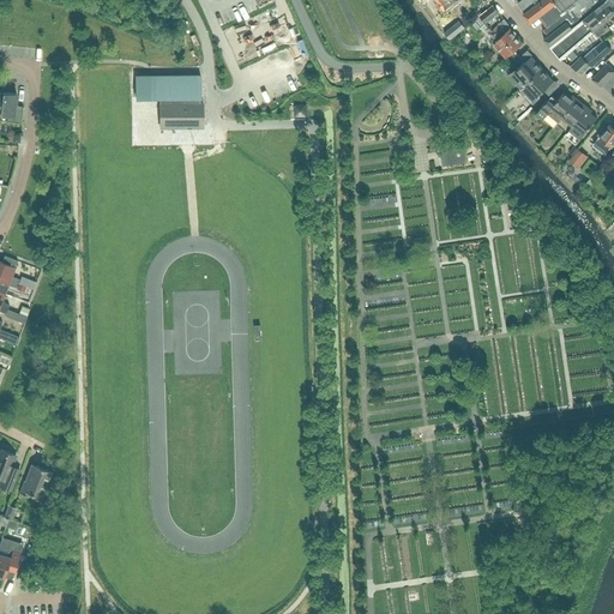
[(522,0),(518,4),(525,13),(542,0),(522,0)]
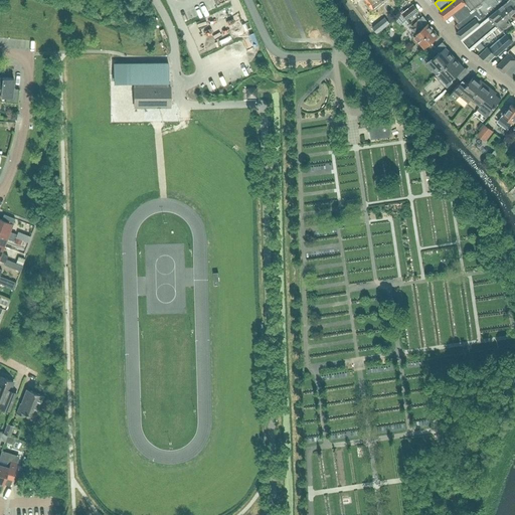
[(466,3),(463,0),(455,0),(441,11),(439,12),(445,19),(455,12),(466,3)]
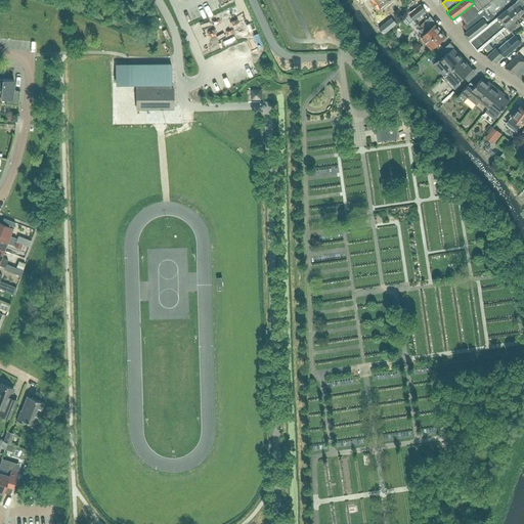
[(507,0),(506,0),(471,0),(474,3),(463,12),(469,22),(463,26),(467,32),(484,17),(487,22),(496,14),(494,10),(507,0)]
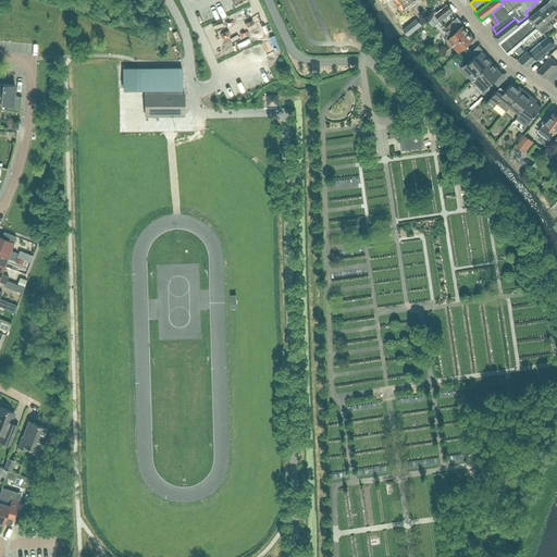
[(553,15),(556,11),(556,0),(551,0),(549,1),(541,8),(535,12),(530,16),(498,42),(508,54),(553,15)]
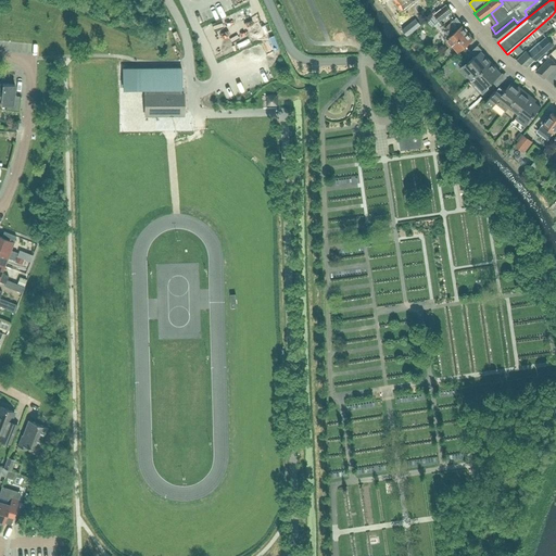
[(452,11),(446,4),(434,13),(439,20),(452,11)]
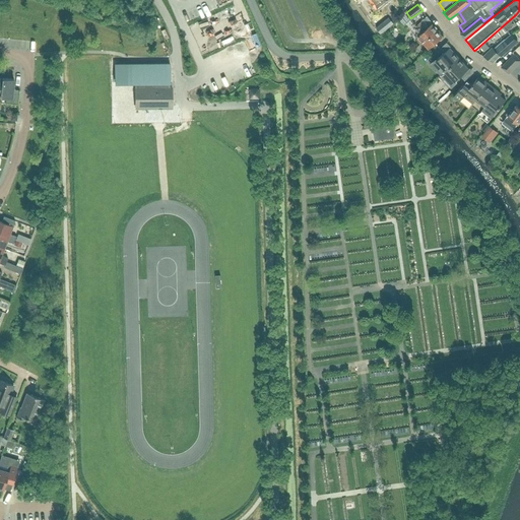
[(460,34),(465,40),(495,15),(493,14),(483,21),(480,17),(463,31),(460,34)]
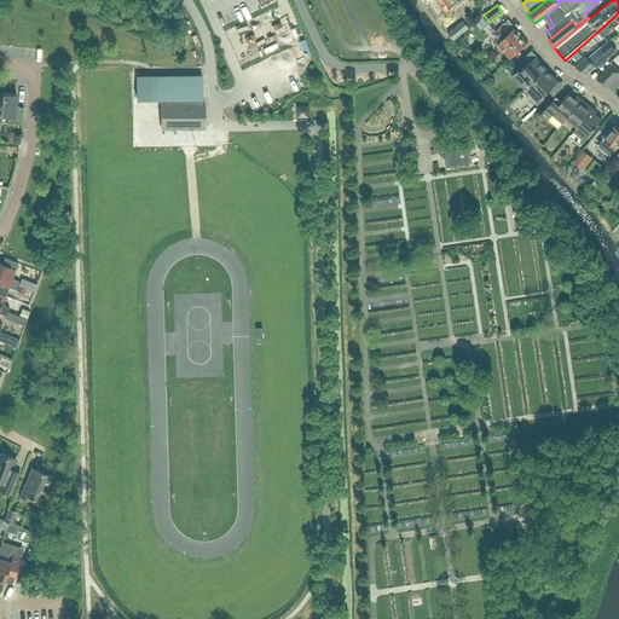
[(504,50),(520,36),(519,35),(520,34),(520,33),(518,30),(516,30),(516,32),(514,28),(513,25),(508,18),(496,29),(499,33),(495,36),(498,41),(493,45),(499,53),(504,50)]
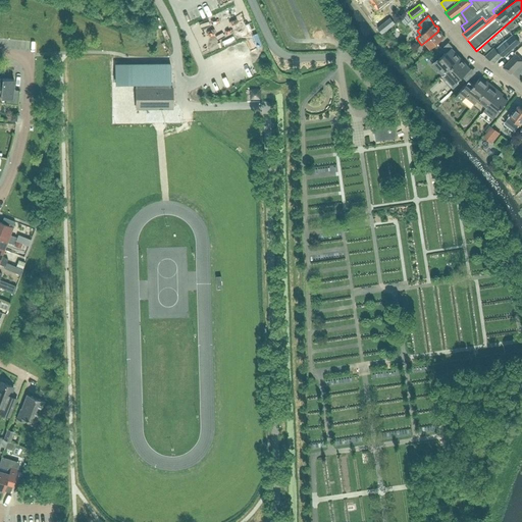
[(382,23),(379,25),(377,28),(381,33),(386,29),(382,24),(382,23)]
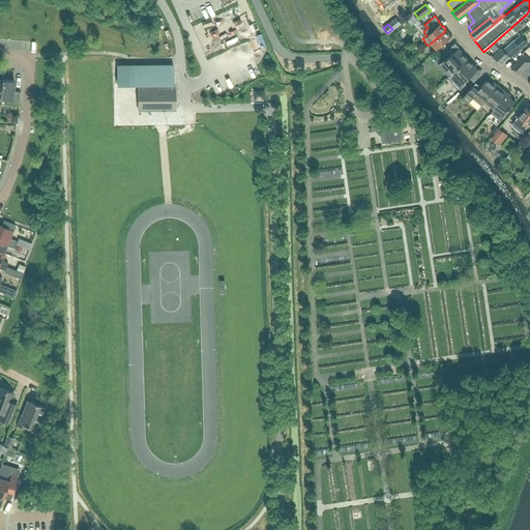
[(445,31),(432,42),(437,49),(450,37),(448,34),(449,33),(447,30),(445,31)]
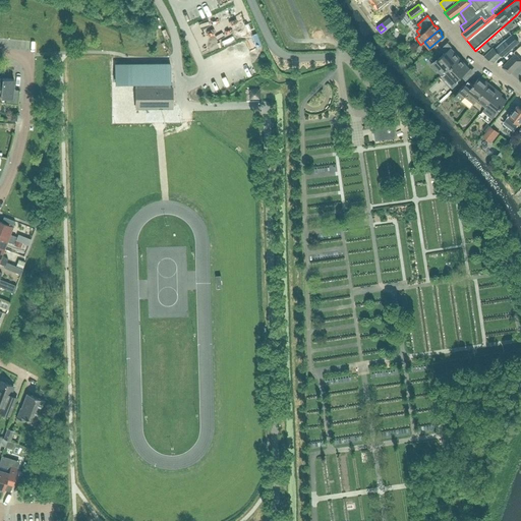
[(495,50),(502,56),(502,57),(513,47),(506,39),(495,49),(495,50)]
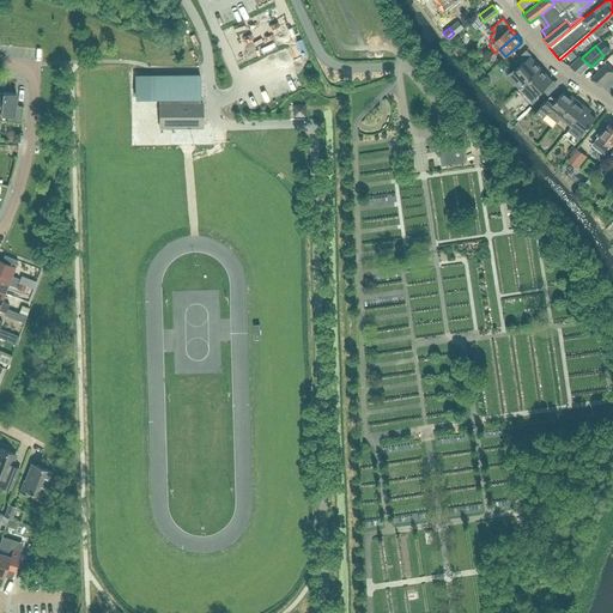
[(612,72),(612,54),(612,53),(604,61),(606,62),(589,80),(599,87),(612,72)]
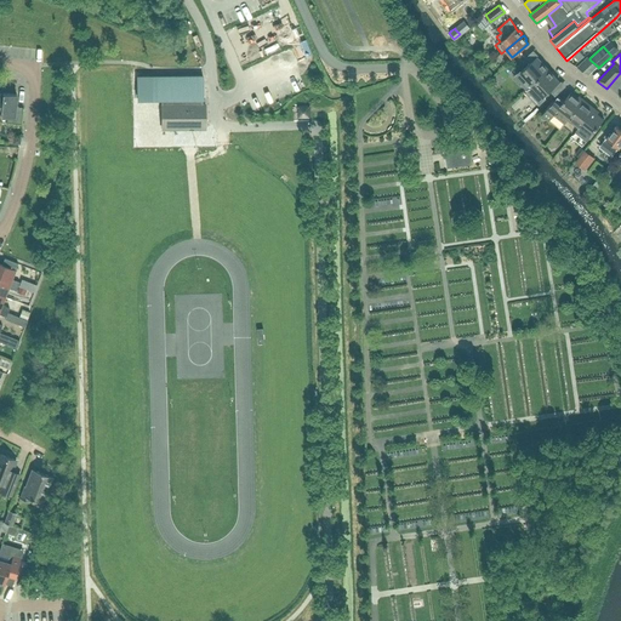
[(590,60),(590,58),(587,56),(577,66),(588,74),(598,67),(590,60)]
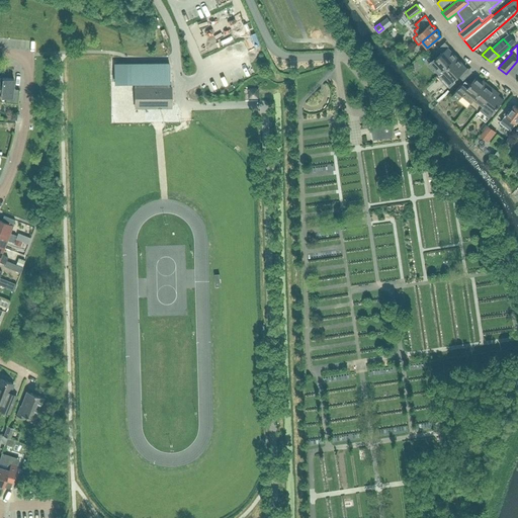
[(431,62),(428,64),(437,75),(440,72),(456,58),(447,48),(431,62)]
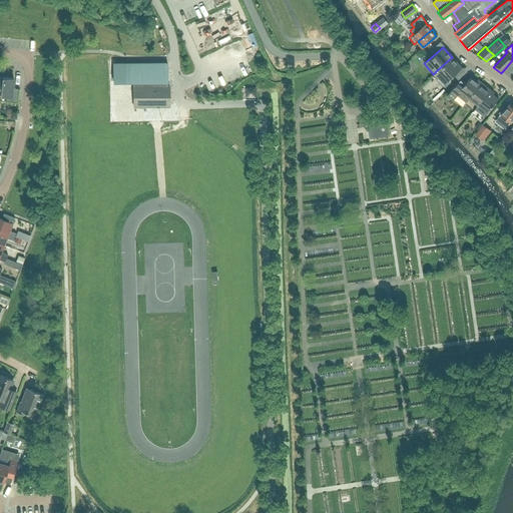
[(436,71),(433,74),(442,84),(445,82),(453,75),(461,67),(452,57),(436,71)]
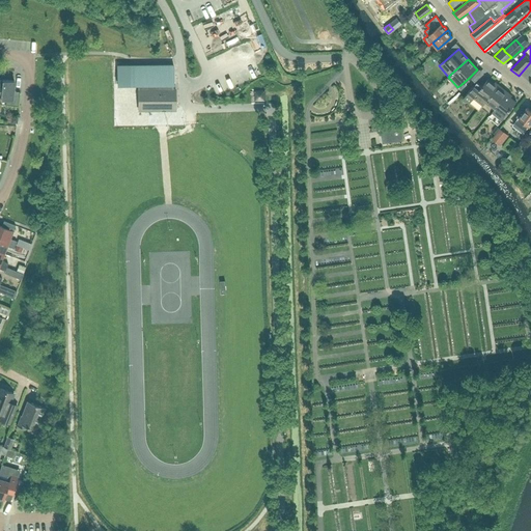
[(120,64),(116,64),(116,84),(120,84),(137,84),(137,88),(137,109),(175,109),(175,106),(175,93),(175,87),(172,87),(172,83),(172,74),(172,70),(172,64),(120,64)]
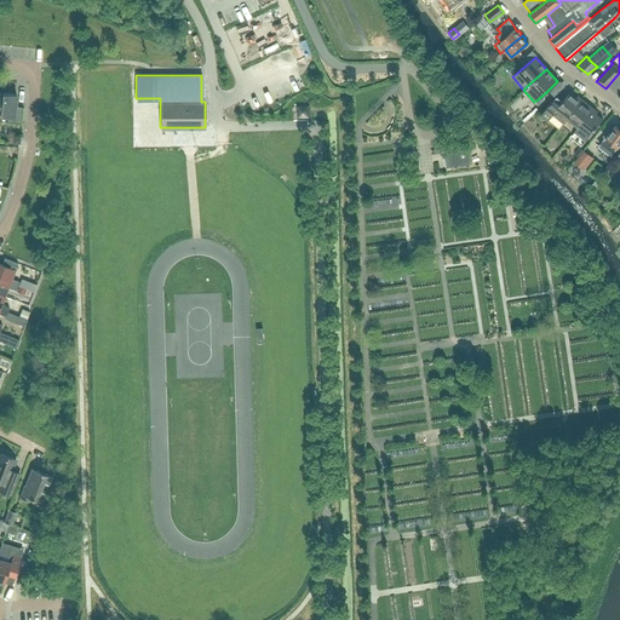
[(3,92),(0,113),(0,114),(7,115),(7,122),(19,124),(22,107),(15,107),(16,93),(3,92)]
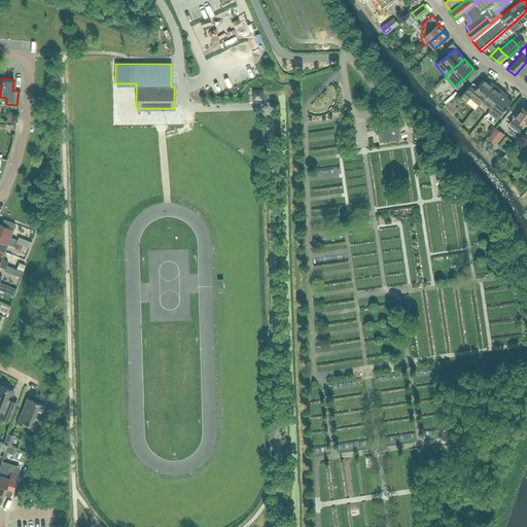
[(479,103),(493,85),(483,78),(478,85),(472,81),(468,86),(468,85),(459,97),(473,109),(479,103)]
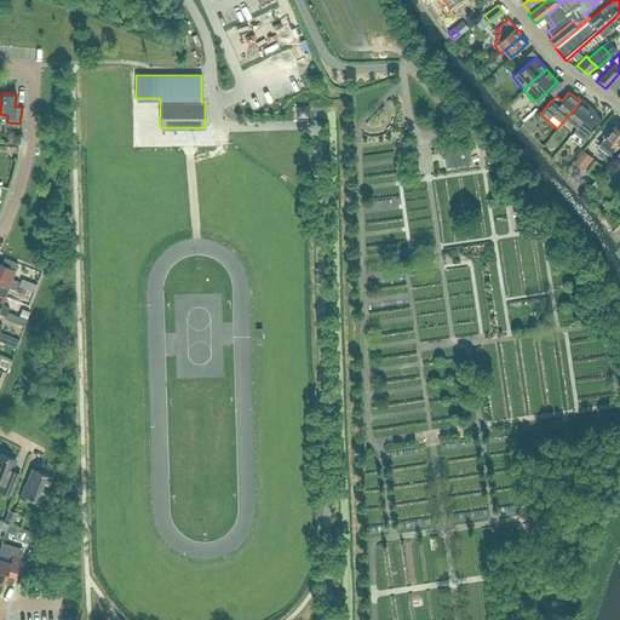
[(574,131),(591,110),(587,107),(587,103),(581,98),(580,101),(563,121),(574,131)]
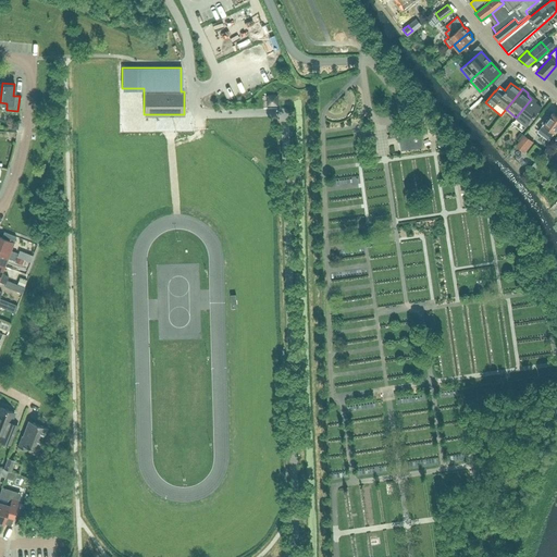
[(273,95),(268,95),(268,102),(268,104),(277,104),(277,95),(273,95)]
